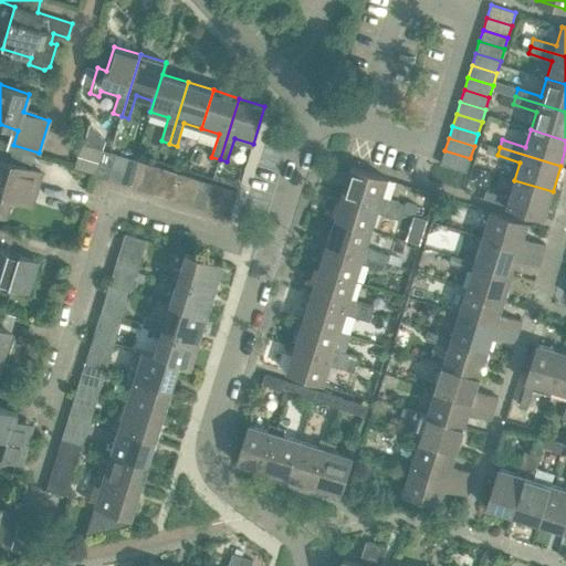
[(107,179),(115,154),(103,150),(95,175),(107,179)]
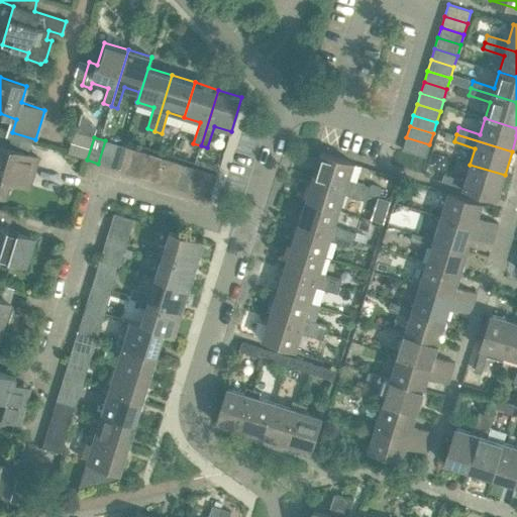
[(403,150),(425,158),(429,144),(406,137),(403,150)]
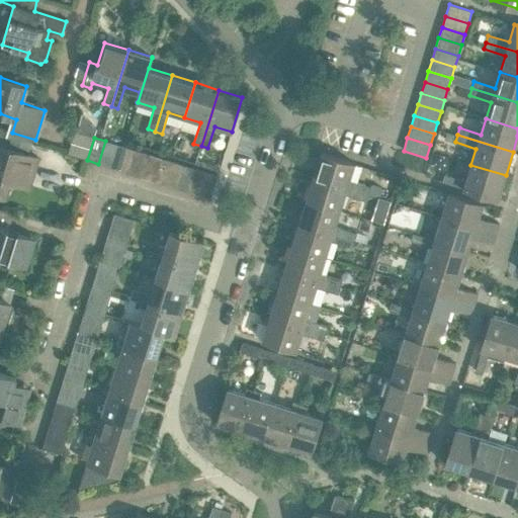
[(109,168),(116,145),(105,141),(98,164),(109,168)]
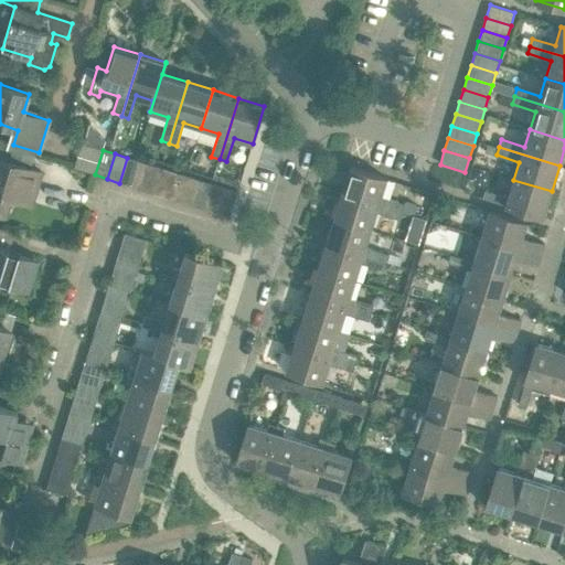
[(131,187),(139,161),(127,158),(119,183),(131,187)]
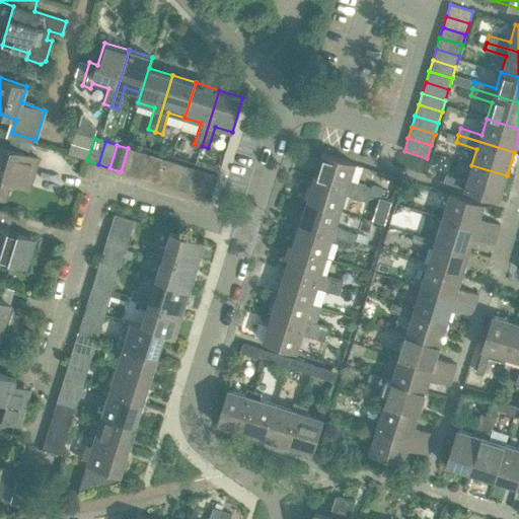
[(30,188),(40,158),(0,146),(0,194),(7,197),(11,182),(30,188)]
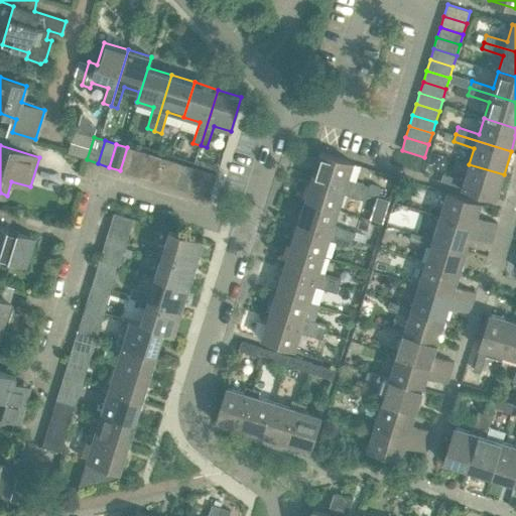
[(131,173),(138,150),(127,147),(120,170),(131,173)]
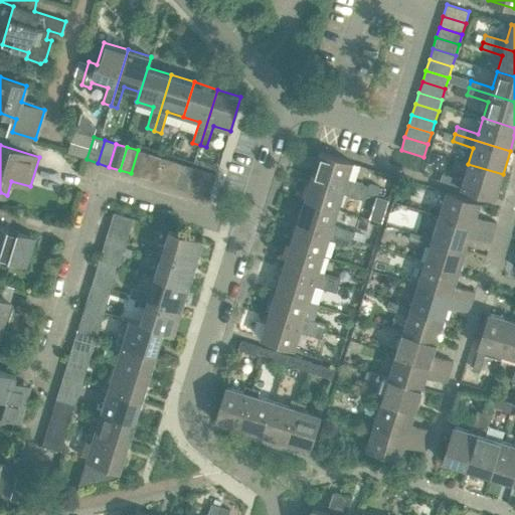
[(143,177),(150,154),(138,150),(131,173),(143,177)]
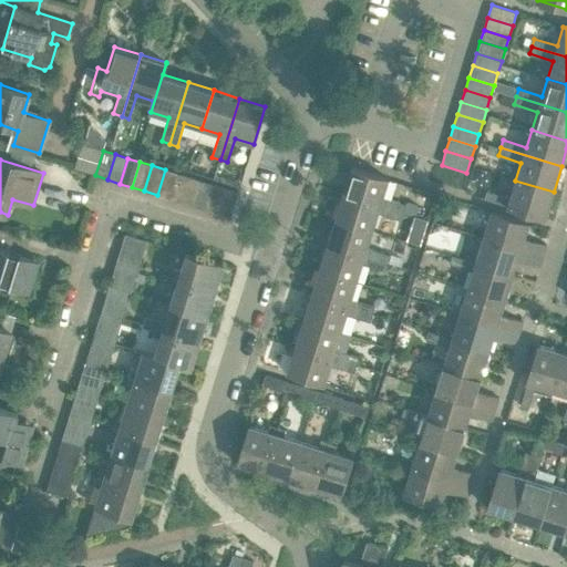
[(383,197),(389,178),(351,167),(342,194),(404,213),(406,205),(383,197)]
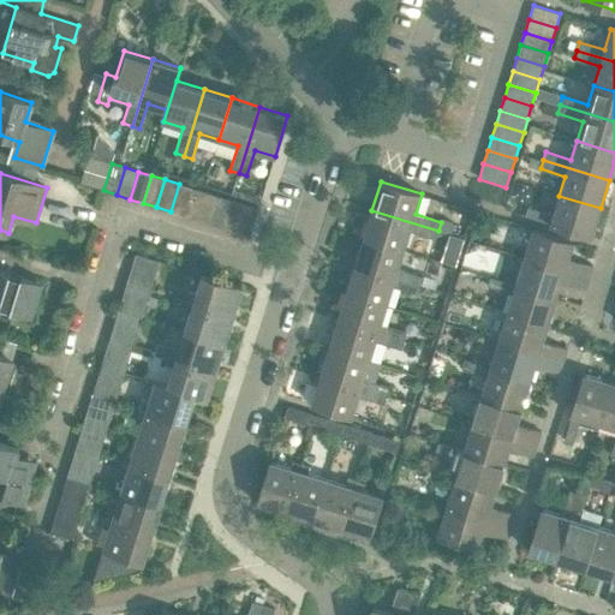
[(183,215),(192,187),(179,184),(171,212),(183,215)]
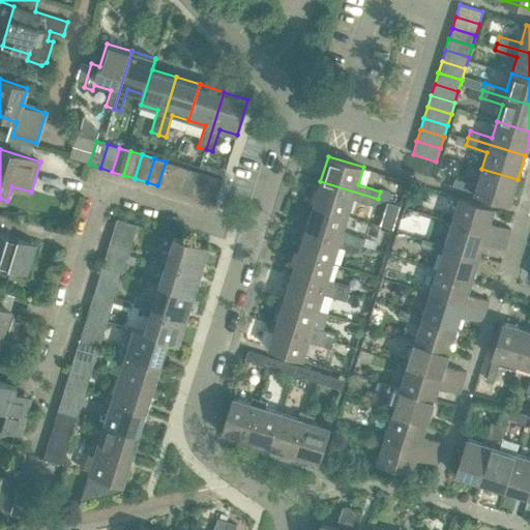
[(169,189),(177,166),(166,162),(157,185),(169,189)]
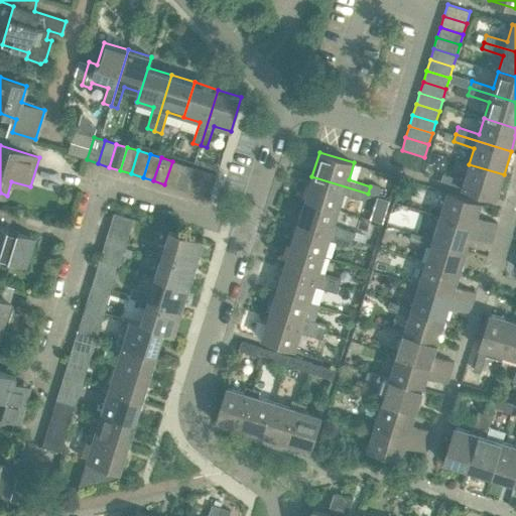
[(175,187),(182,164),(172,161),(164,184),(175,187)]
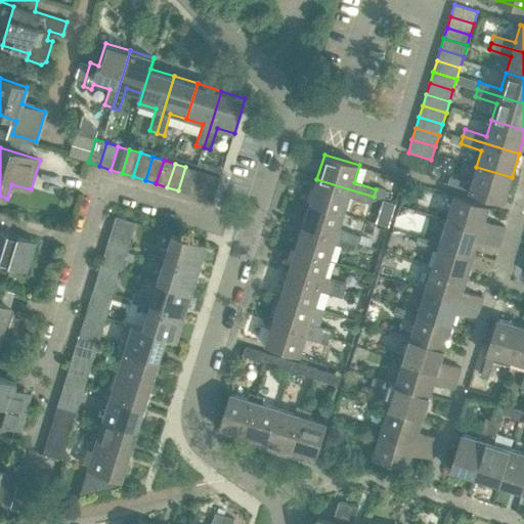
[(190,194),(198,171),(185,167),(178,190),(190,194)]
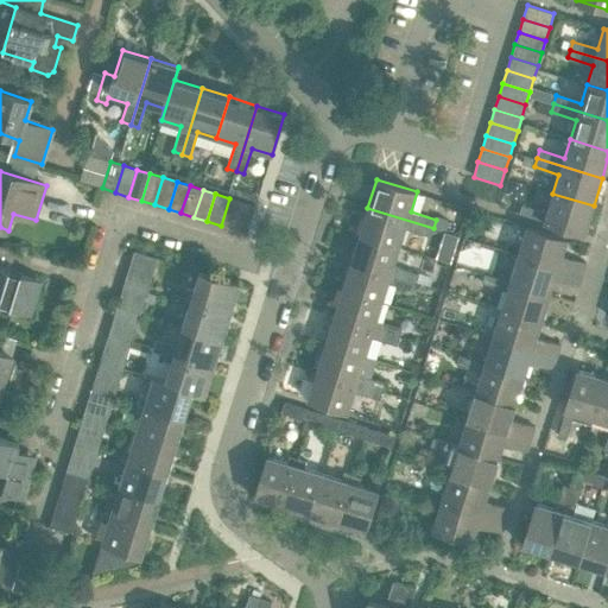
[(584,234),(594,206),(552,194),(546,213),(523,204),(519,213),(544,221),(584,234)]
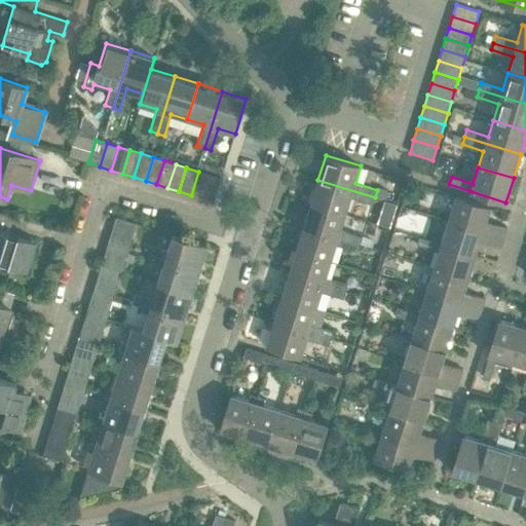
[(202,198),(210,175),(198,172),(191,195),(202,198)]
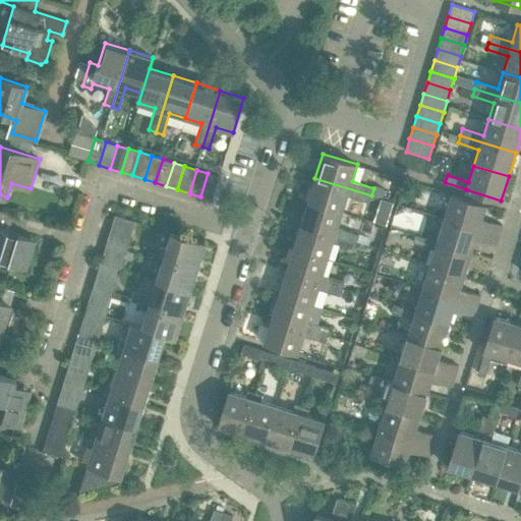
[(212,200),(219,177),(208,173),(200,196),(212,200)]
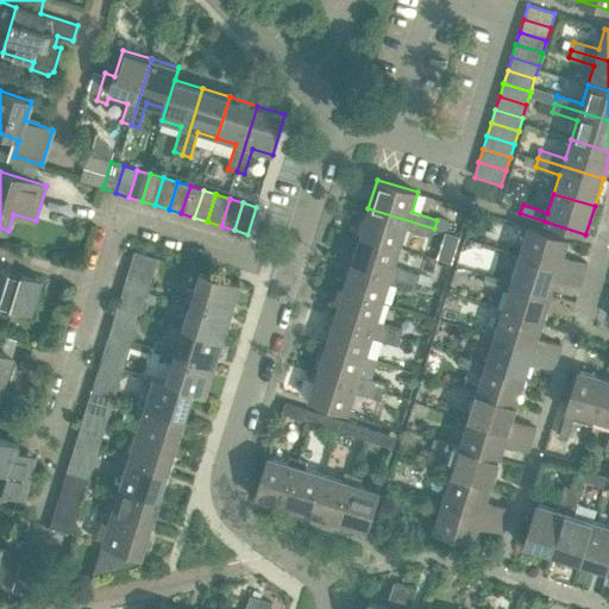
[(434,228),(368,208),(359,236),(401,248),(407,228),(432,237),(434,228)]
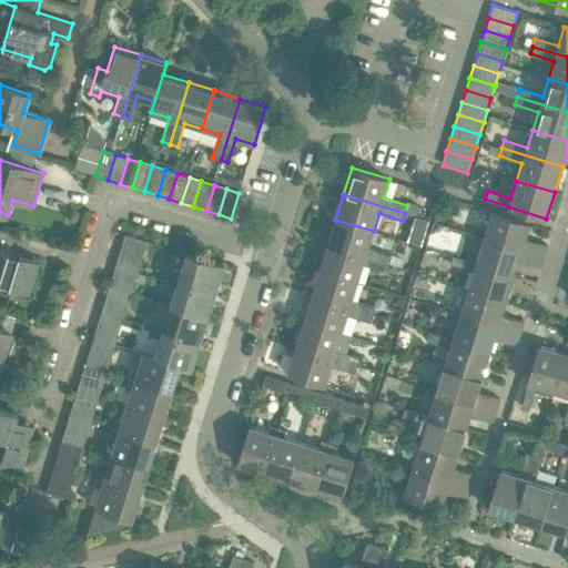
[(526,239),(530,223),(492,211),(484,237),(544,256),(547,245),(526,239)]
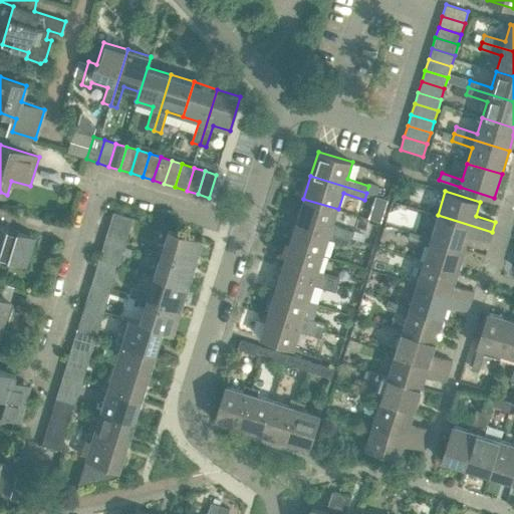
[(333,225),(338,209),(303,199),(296,222),(351,239),(354,232),(333,225)]
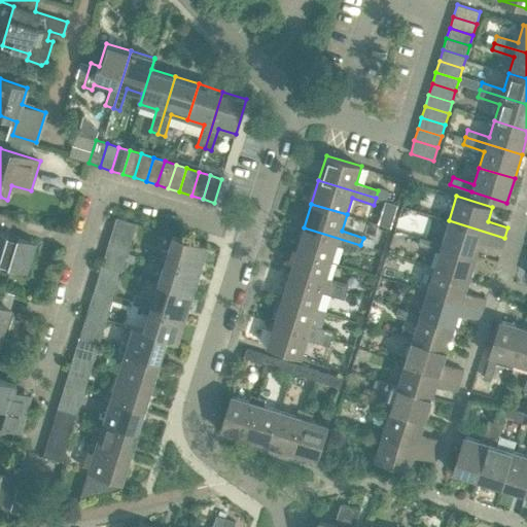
[(19,237),(8,234),(14,217),(0,212),(0,260),(2,255),(11,258),(9,265),(27,271),(36,241),(19,236),(19,237)]
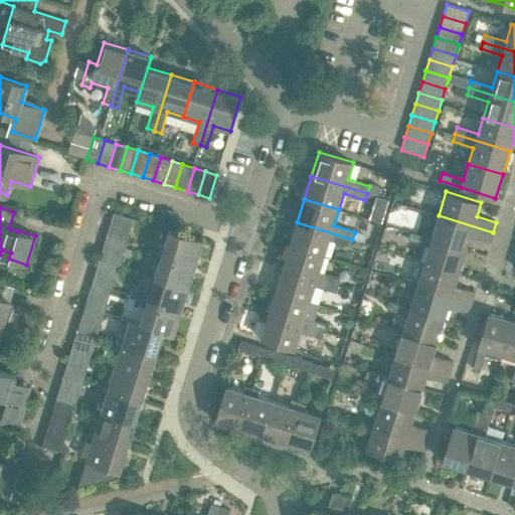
[(131,226),(133,218),(114,212),(112,220),(131,226)]
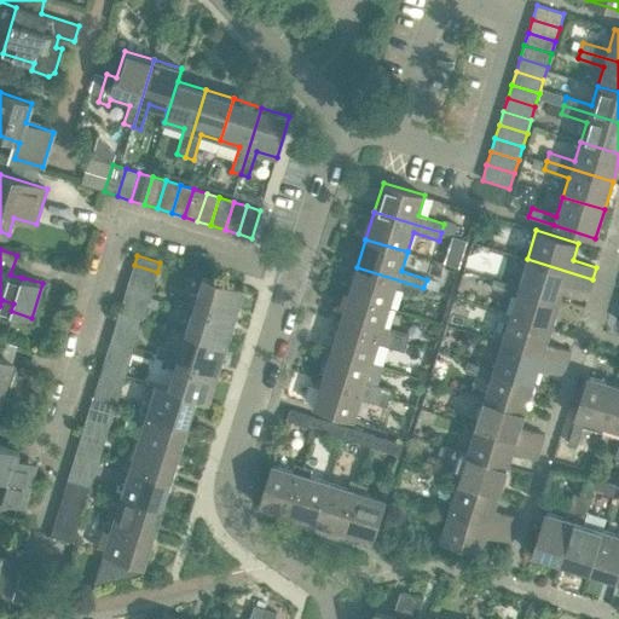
[(593,279),(527,259),(519,287),(560,300),(565,284),(589,291),(593,279)]
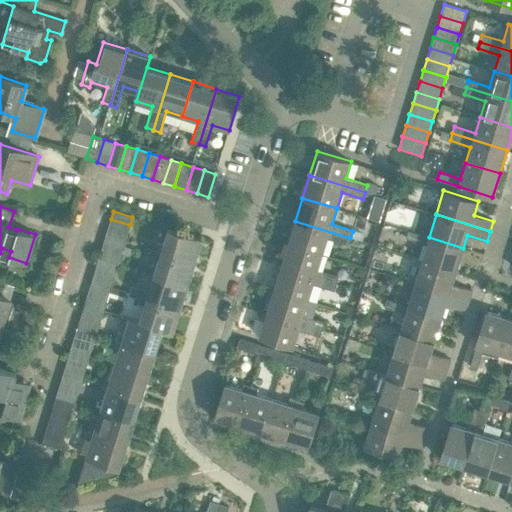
[(111,219),(101,251),(120,257),(130,225),(111,219)]
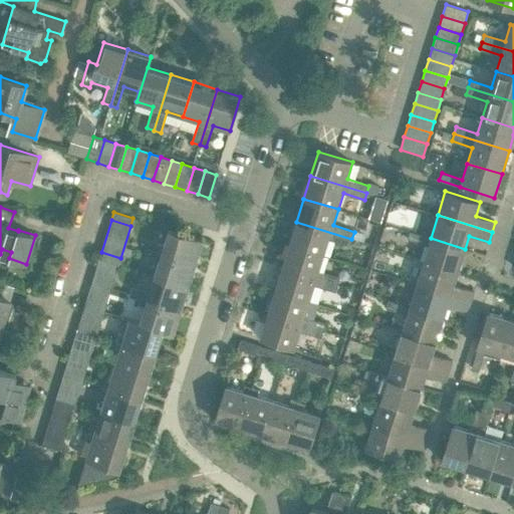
[(351,239),(296,222),(289,244),(323,255),(328,239),(349,246),(351,239)]
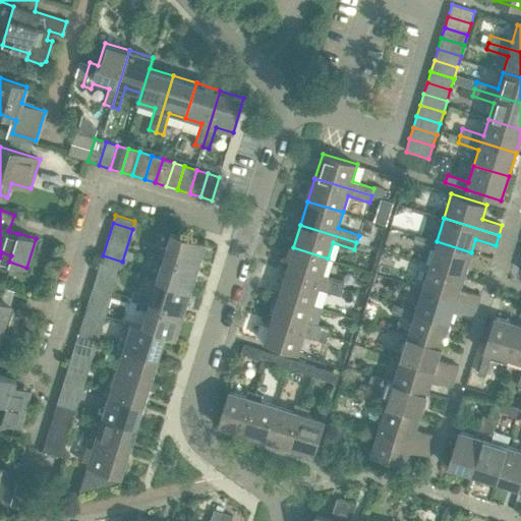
[(198,268),(207,243),(171,232),(166,249),(160,247),(158,254),(198,268)]
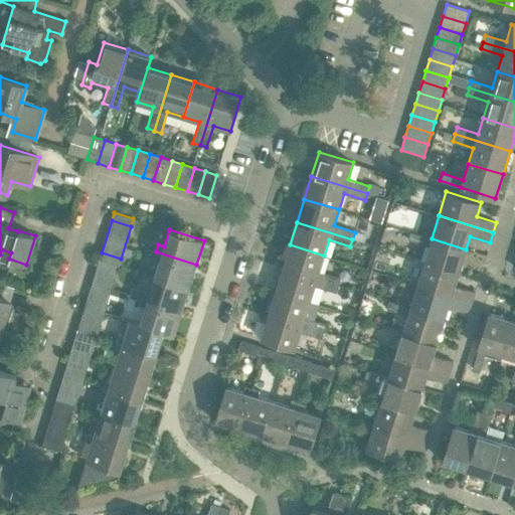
[(459,273),(466,249),(432,238),(410,231),(408,238),(430,245),(424,262),(459,273)]
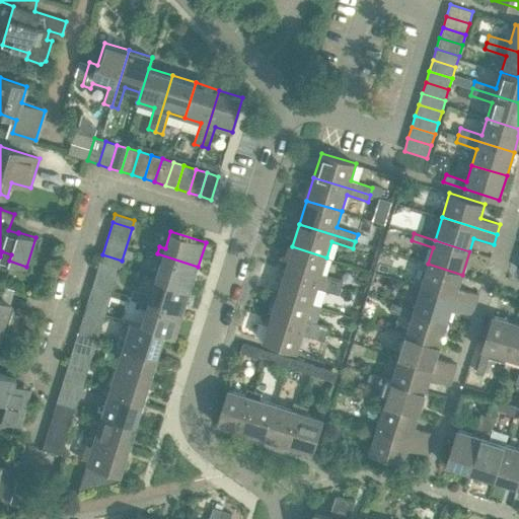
[(321,274),(326,257),(292,246),(285,270),(341,287),(343,280),(321,274)]
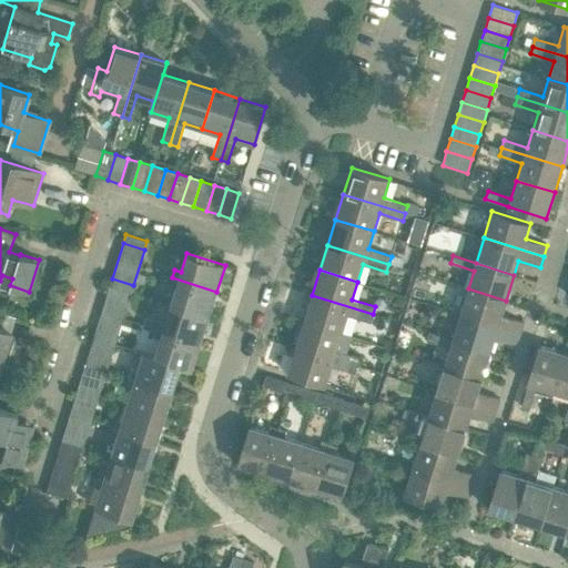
[(209,317),(216,292),(172,277),(170,285),(175,287),(171,305),(209,317)]
